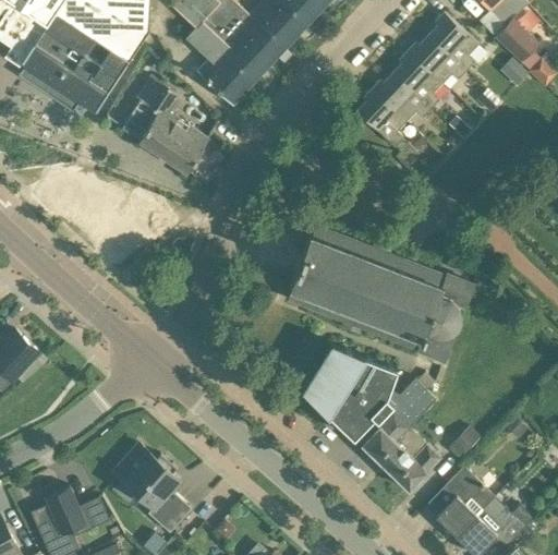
[(4,58),(7,59),(20,68),(23,63),(63,0),(0,0),(0,40),(11,48),(4,58)]
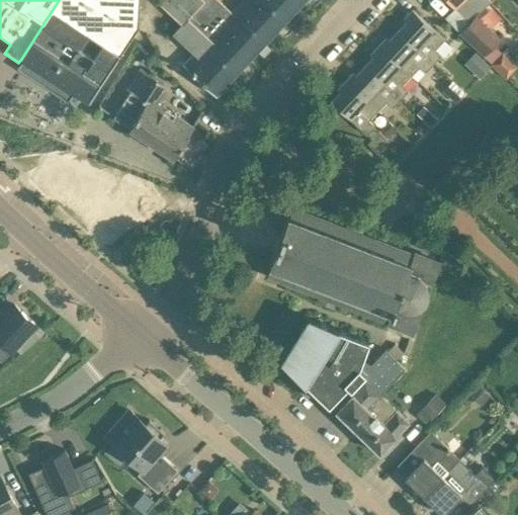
[(59,0),(21,59),(50,77),(45,86),(75,106),(80,97),(89,103),(136,32),(138,0),(59,0)]
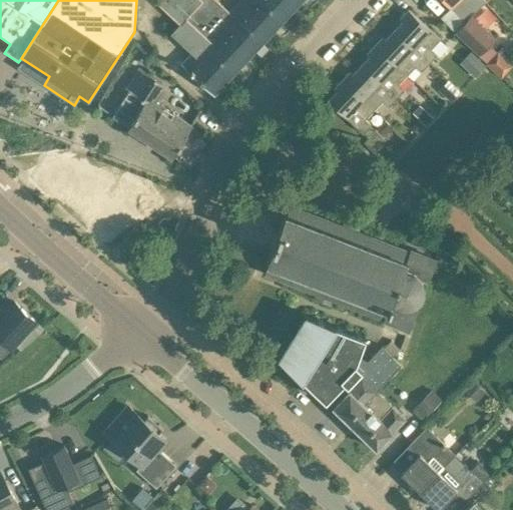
[(161,0),(156,5),(179,26),(171,36),(191,55),(181,66),(214,96),(304,0),(243,0),(229,15),(212,0),(161,0)]
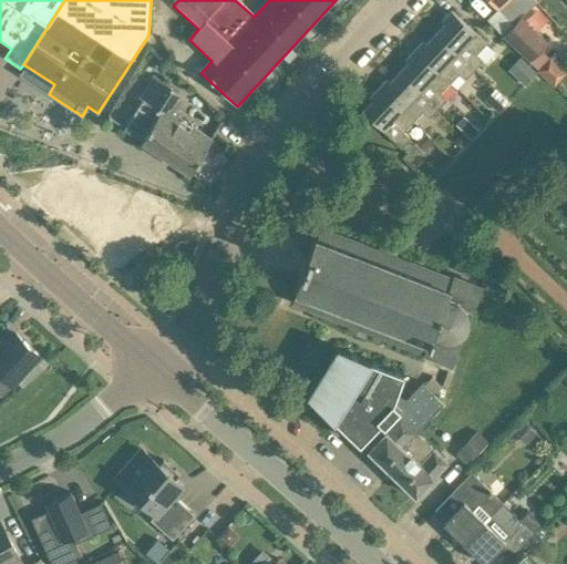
[(534,0),(488,0),(497,9),(498,9),(511,22),(521,12),(526,13),(537,3),(534,0)]
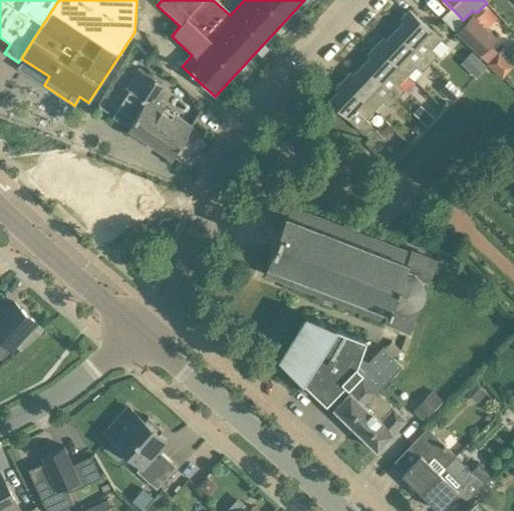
[(404,24),(396,32),(431,64),(438,57),(432,51),(441,42),(410,12),(401,21),(404,24)]
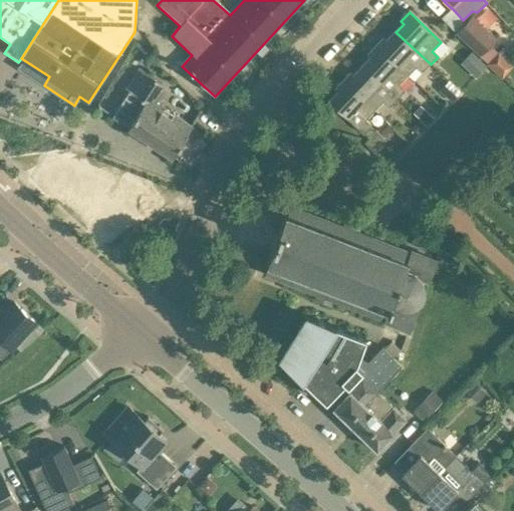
[(456,34),(478,54),(481,57),(498,39),(473,16),(456,34)]
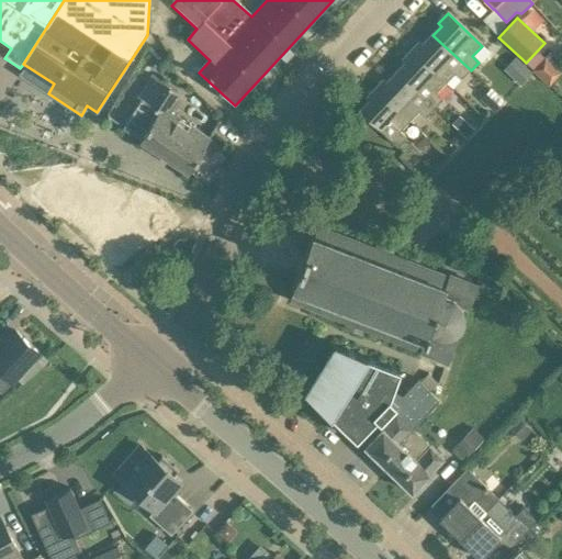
[(420,43),(411,52),(446,85),(454,75),(461,80),(471,70),(433,35),(423,45),(420,43)]
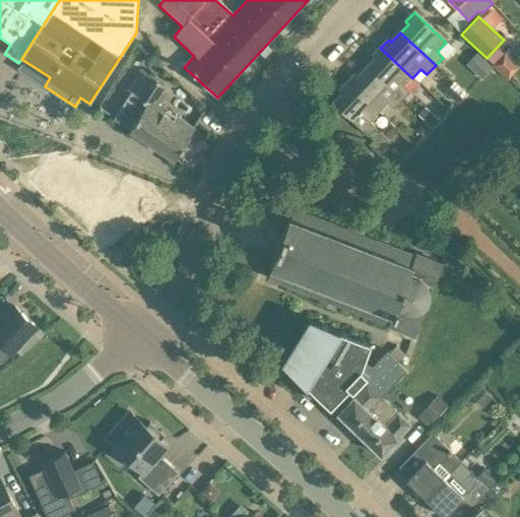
[(375,60),(366,68),(402,101),(409,93),(403,87),(412,78),(380,48),(372,57),(375,60)]
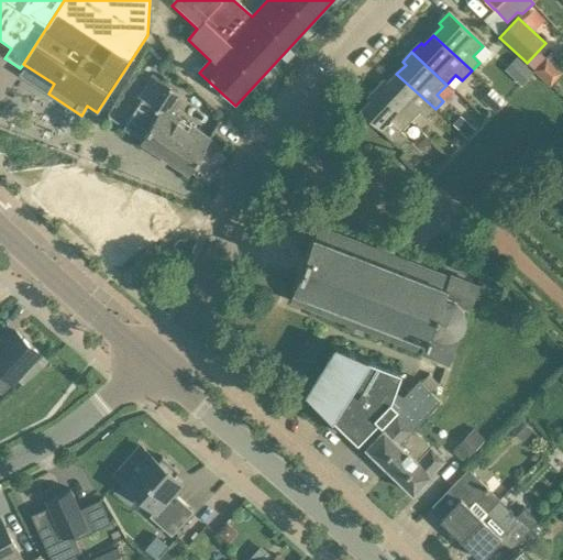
[(562,74),(545,58),(534,70),(537,72),(534,74),(550,89),(562,74)]
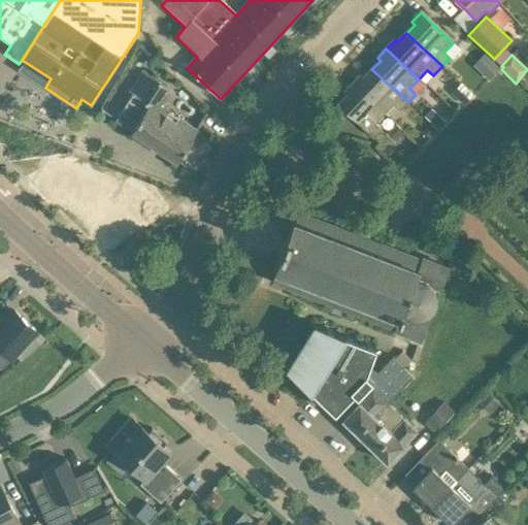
[(501,66),(494,59),(491,56),(477,70),(490,81),(501,69),(503,67),(501,66)]
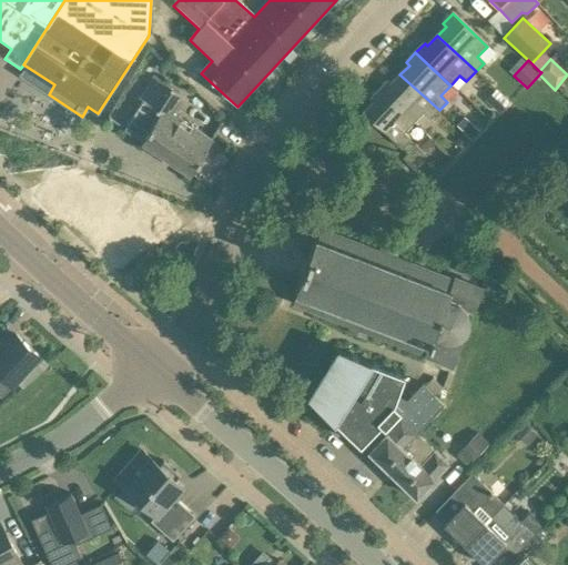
[(388,82),(378,91),(414,124),(424,114),(429,120),(439,110),(399,74),(391,84),(388,82)]
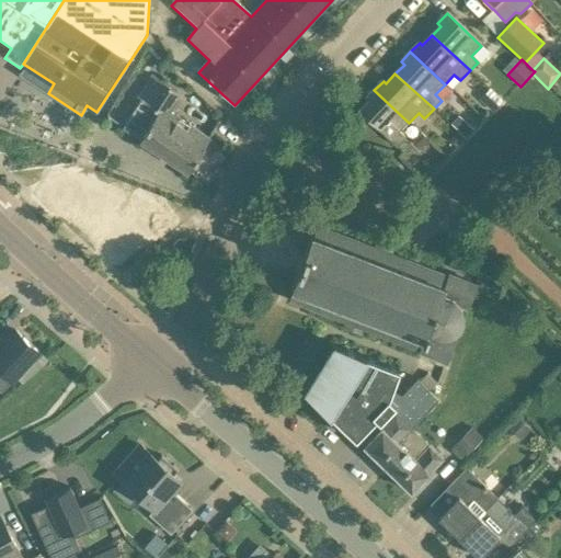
[(141,101),(123,129),(189,173),(204,150),(204,149),(210,140),(165,111),(178,92),(151,75),(136,98),(141,101)]
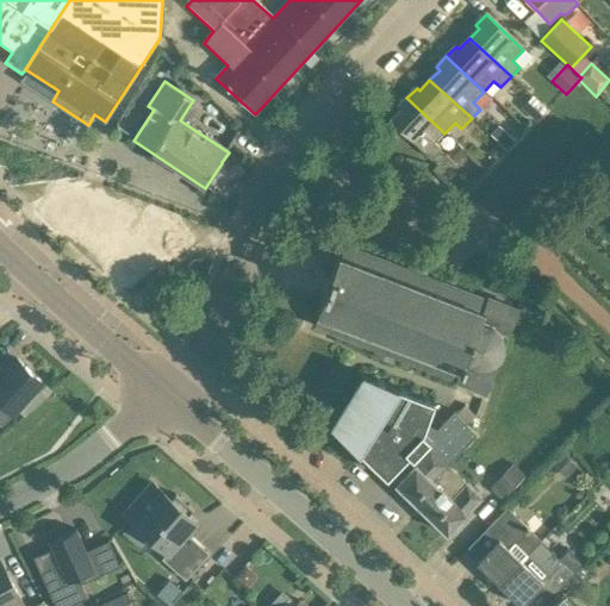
[(444,133),(406,98),(397,108),(400,111),(390,123),(431,161),(441,151),(434,144),(444,133)]
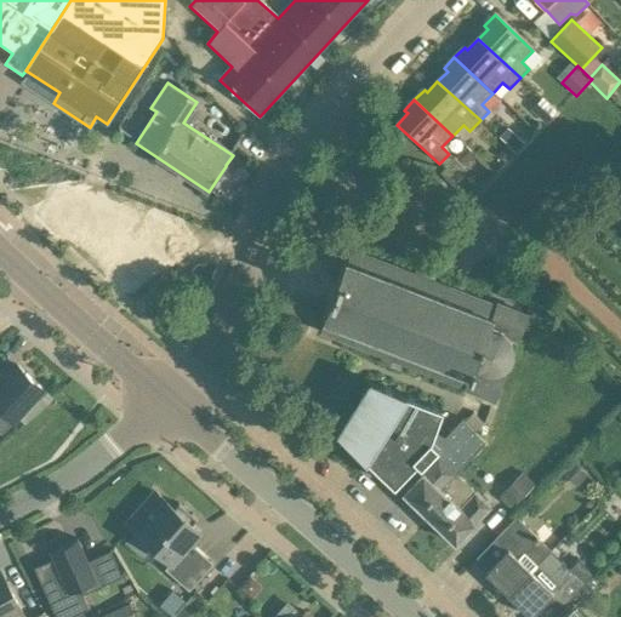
[(531,112),(546,125),(557,113),(542,100),(531,112)]
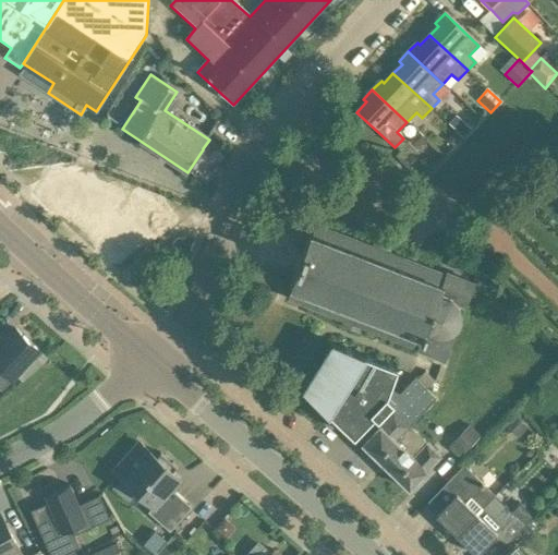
[(471,130),(456,117),(448,125),(456,131),(447,141),(455,147),(471,130)]
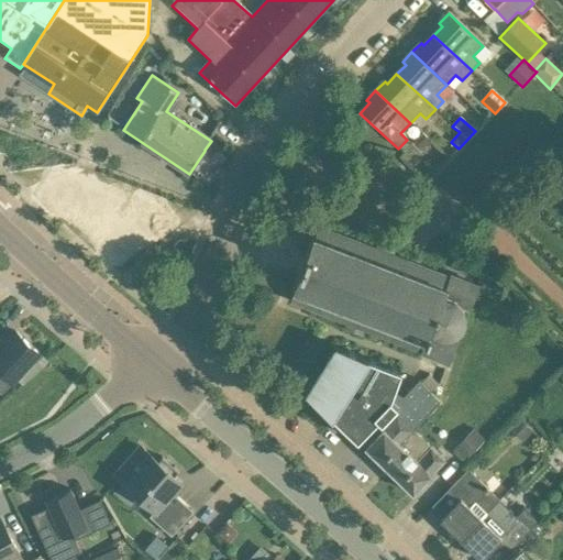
[(429,142),(421,135),(414,143),(421,150),(429,142)]
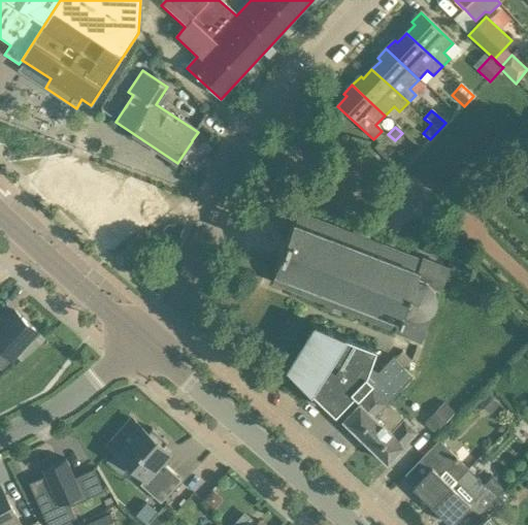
[(395,330),(394,332),(421,342),(449,268),(423,259),(422,260),(368,239),(370,234),(354,228),(353,233),(299,212),(295,222),(293,222),(273,273),(275,273),(272,283),(326,303),(324,309),(339,316),(341,309),(395,330)]
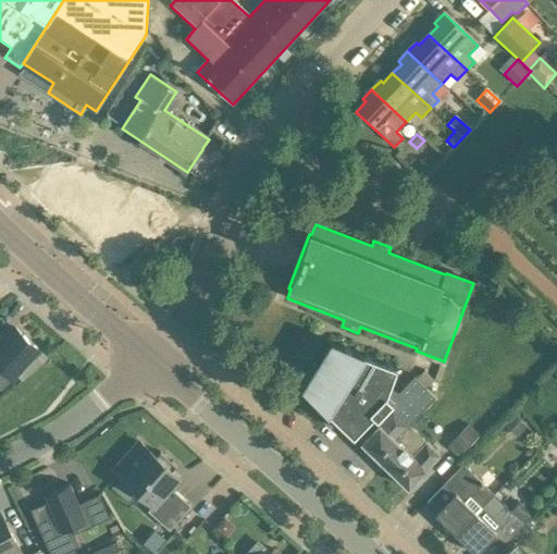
[(0,367),(12,379),(38,352),(14,330),(2,343),(0,340),(0,367)]
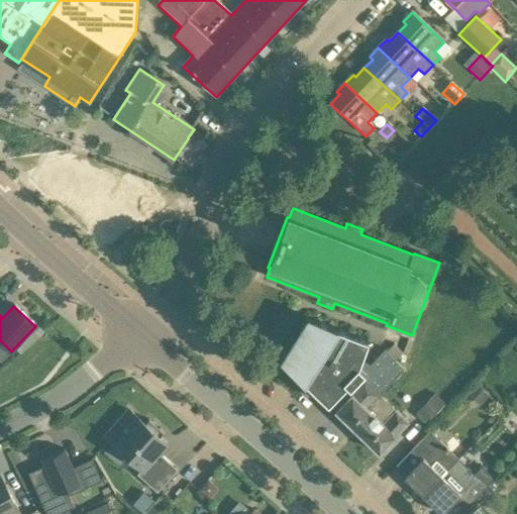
[(360,362),(369,342),(310,319),(283,363),(328,406),(336,397),(362,373),(355,368),(360,362)]
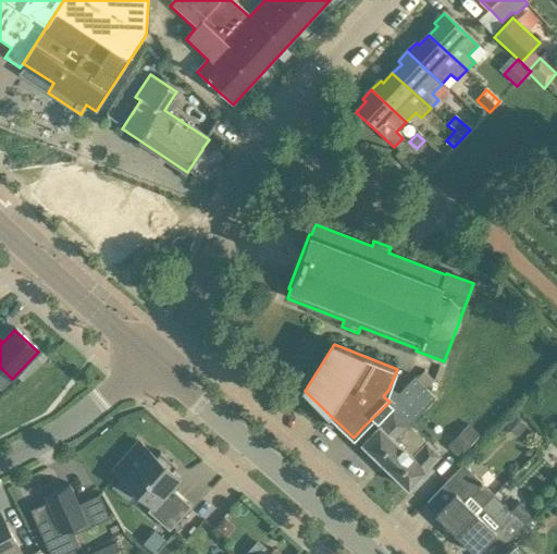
[(40,373),(31,382),(36,388),(45,380),(40,373)]
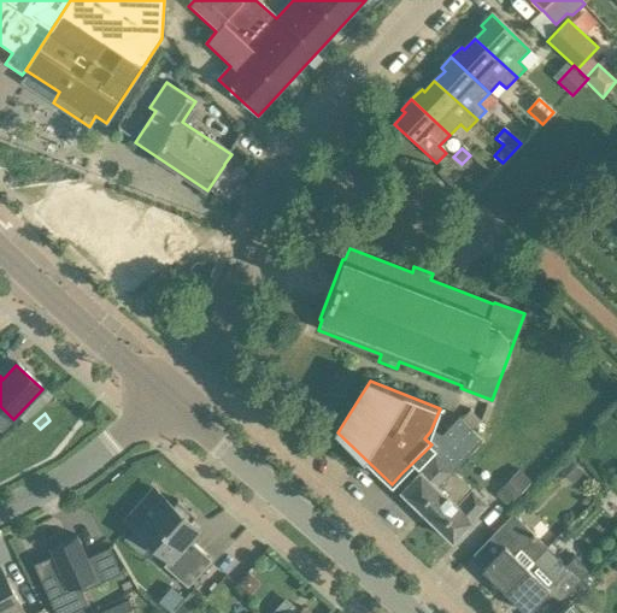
[(410,482),(400,493),(452,543),(488,506),(453,472),(483,441),(459,418),(442,435),(442,436),(430,431),(424,438),(432,444),(401,473),(410,482)]
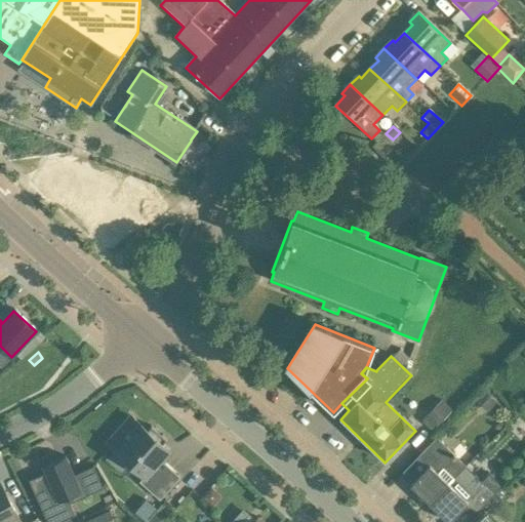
[(473,401),(487,414),(497,404),(496,402),(484,391),(484,390),(473,401)]
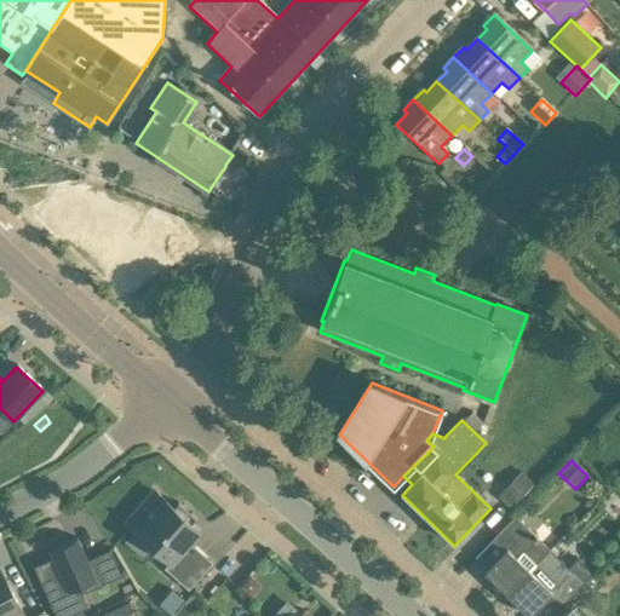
[(499,495),(512,507),(532,485),(520,473),(499,495)]
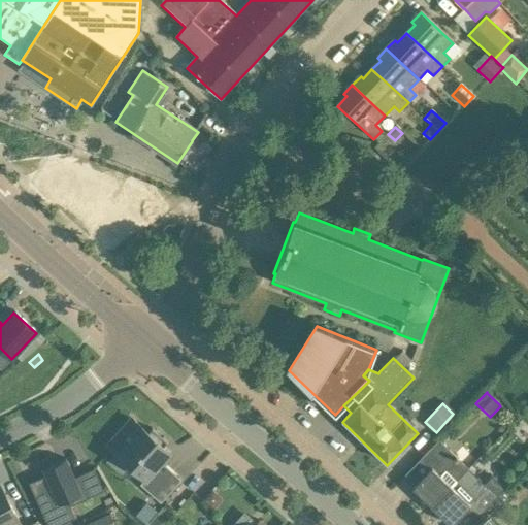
[(149,434),(132,420),(117,437),(108,447),(112,451),(145,480),(140,486),(161,504),(182,481),(162,463),(170,454),(164,449),(168,444),(153,430),(149,434)]
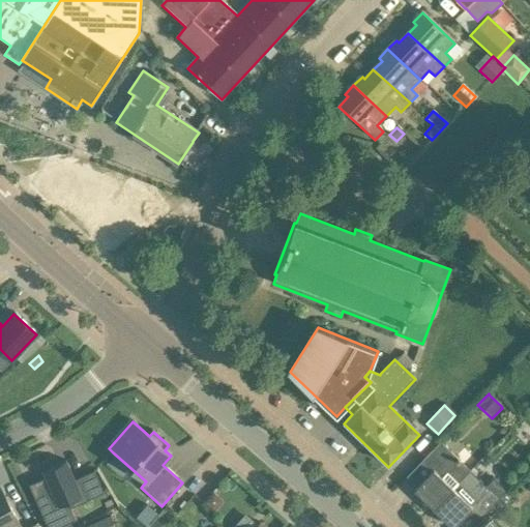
[(414,491),(433,510),(471,472),(460,462),(441,443),(422,462),(433,471),(414,491)]
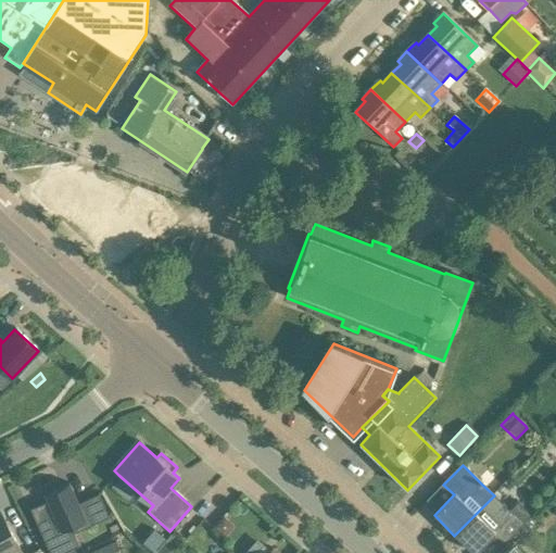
[(48,502),(30,511),(49,552),(65,552),(79,547),(71,528),(90,519),(83,502),(78,504),(70,485),(45,495),(48,502)]
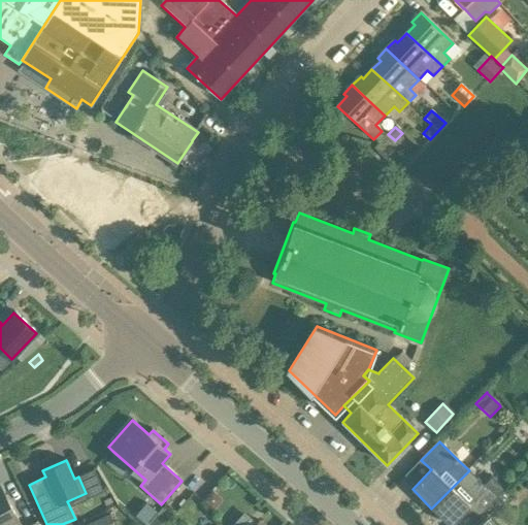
[(469,470),(431,509),(448,524),(454,524),(466,512),(476,522),(506,491),(492,478),(484,485),(469,470)]
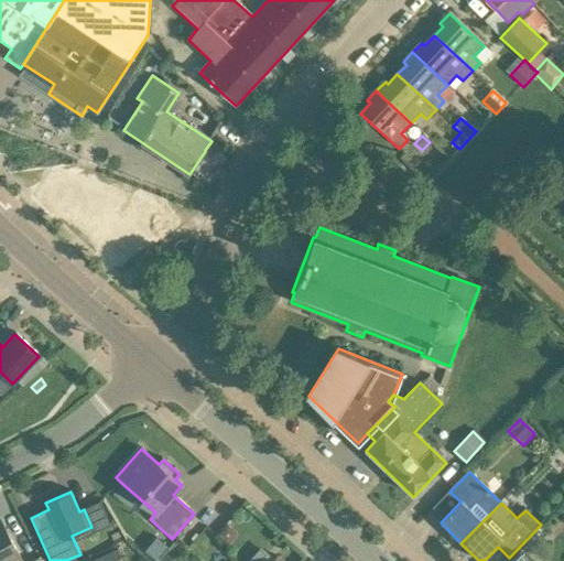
[(105,505),(88,507),(91,527),(108,524),(105,505)]
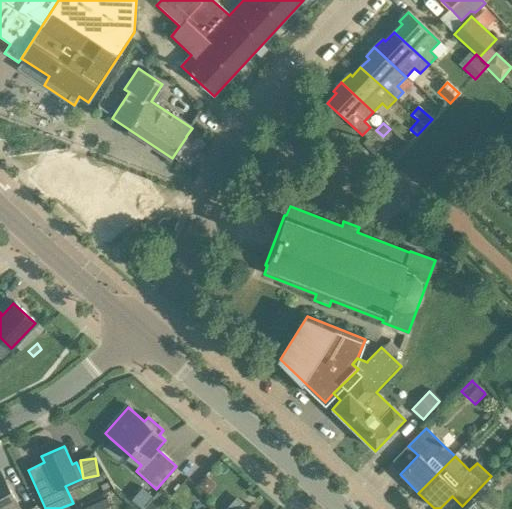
[(2,474),(0,475),(0,508),(19,508),(2,474)]
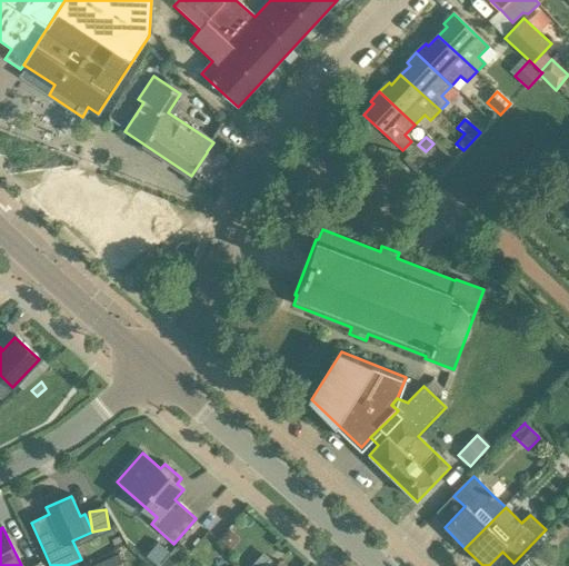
[(229,532),(219,543),(229,552),(239,540),(229,532)]
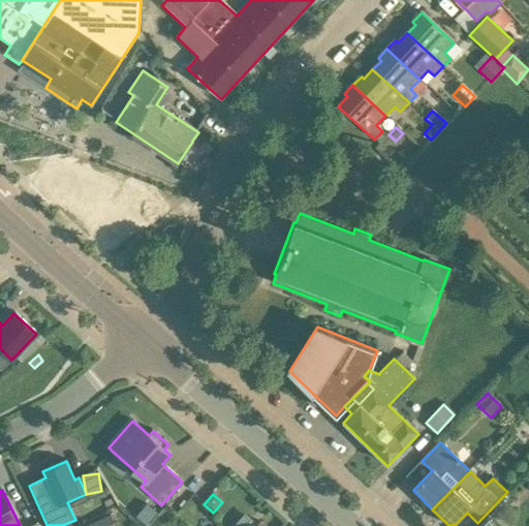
[(146,505),(135,518),(145,525),(147,525),(156,515),(146,505)]
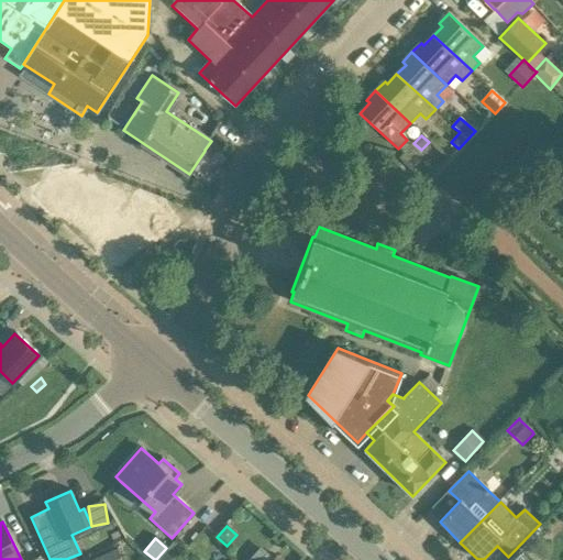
[(271,559),(275,555),(264,546),(252,559),(271,559)]
